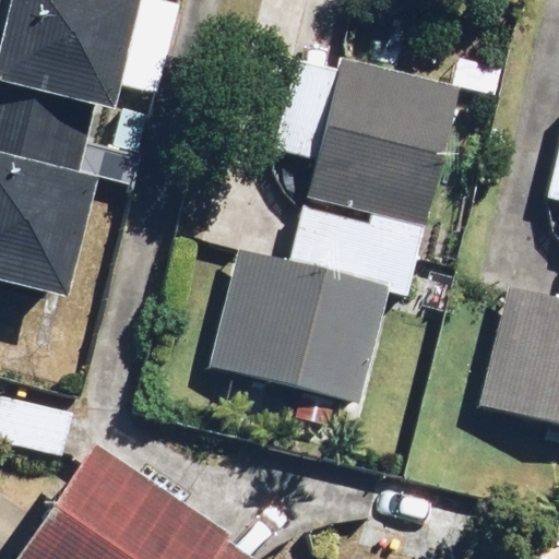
[(156,131),(126,123),(137,62),(175,69),(186,0),(21,0),(15,32),(0,27),(0,280),(78,296),(97,202),(137,212),(156,131)]
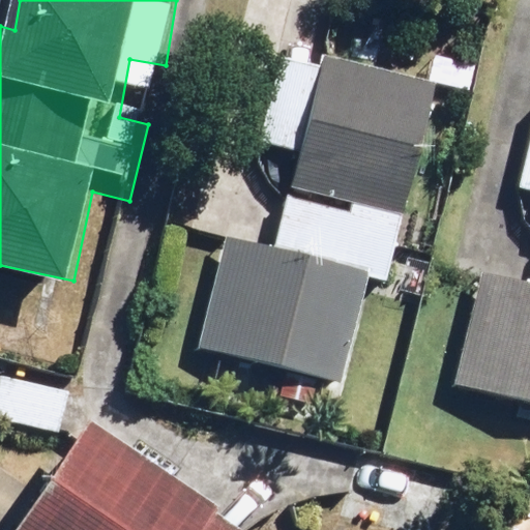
[(354,395),(440,86),(280,41),(247,157),(203,146),(179,234),(223,246),(195,351),(354,395)]
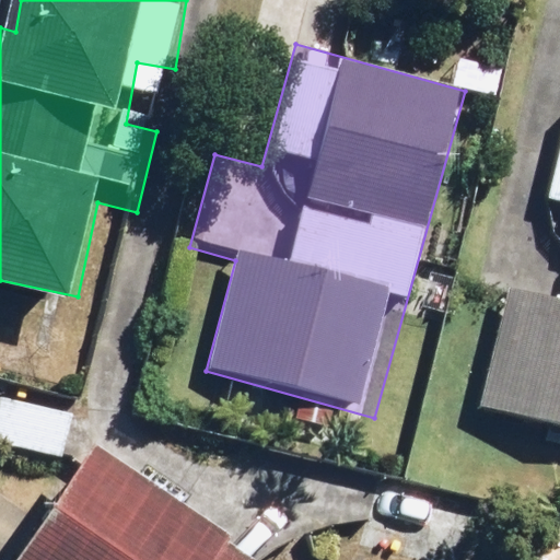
[(559,109),(540,202),(559,206),(559,293),(515,283),(488,411),(559,427),(559,109)]
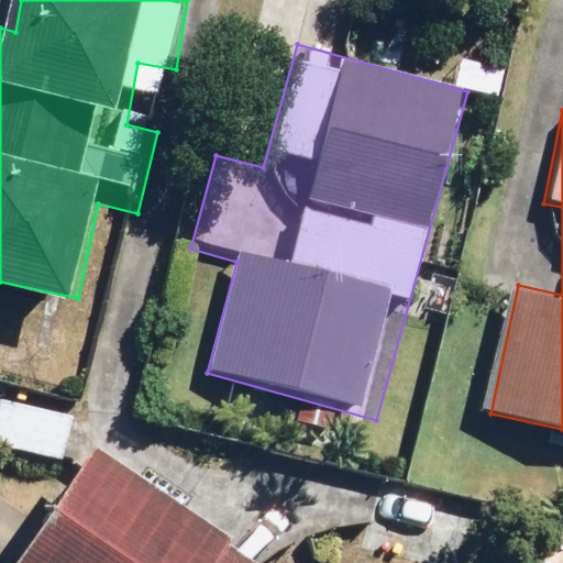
[(218,562),(239,532),(97,442),(19,562),(218,562)]
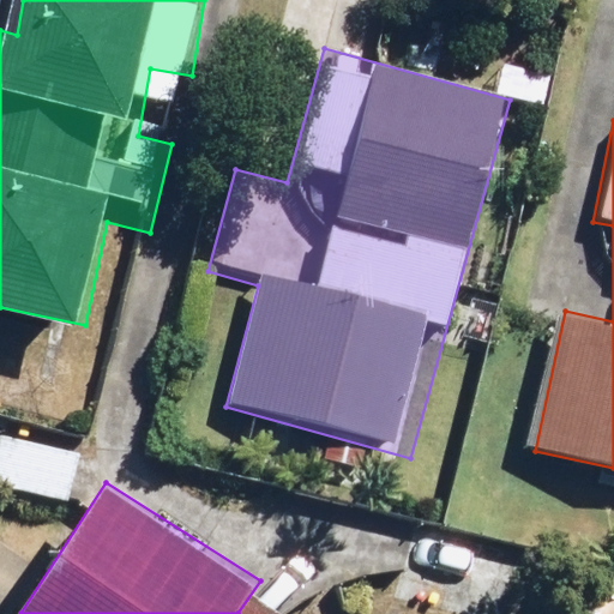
[(613,613),(613,603),(601,599),(594,613),(613,613)]
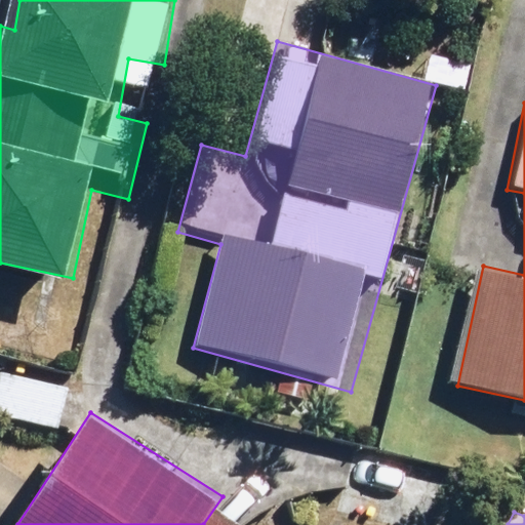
All buildings are outlined.
